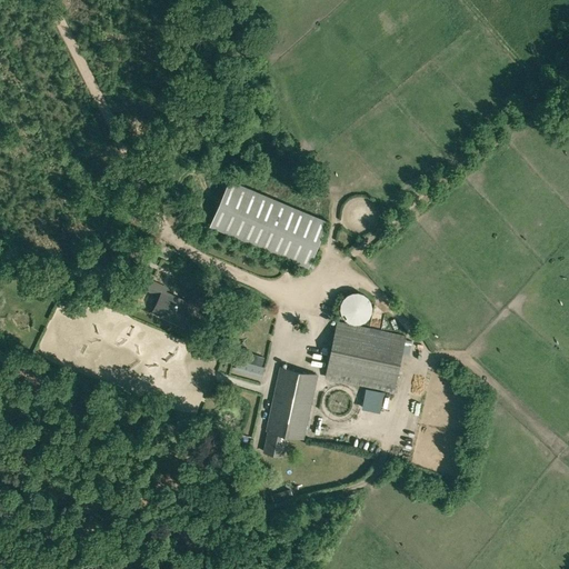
[(309,267),(328,221),(230,180),(211,226),(309,267)]
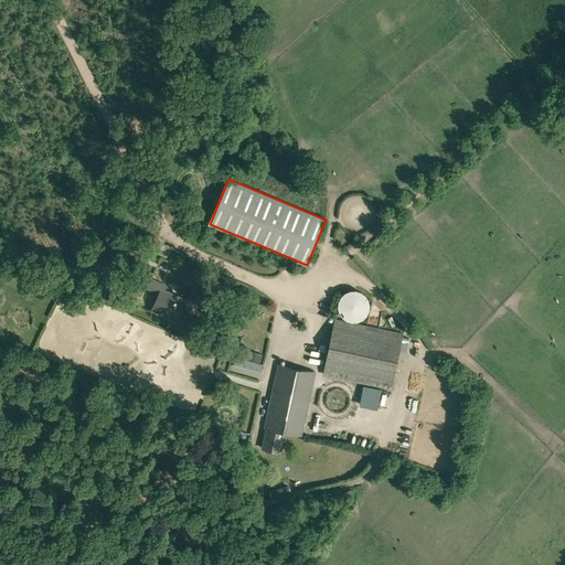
[(182,323),(192,302),(164,290),(166,286),(150,279),(146,288),(159,294),(152,309),(182,323)]
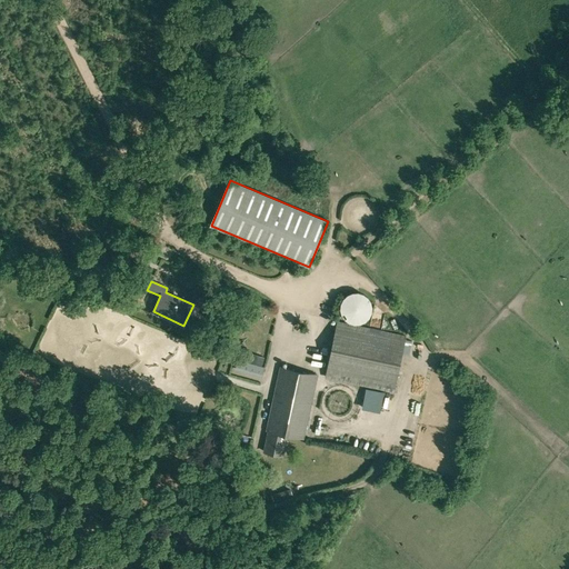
[(371,308),(371,306),(371,303),(371,301),(370,300),(369,298),(368,297),(367,296),(366,295),(363,293),(361,292),(360,292),(358,291),(356,291),(353,292),(352,292),(350,293),(349,295),(347,296),(346,297),(345,299),(345,301),(343,302),(343,305),(343,307),(343,308),(345,310),(345,312),(346,313),(347,316),(349,317),(350,318),(352,319),(353,319),(356,319),(358,319),(360,319),(361,319),(363,318),(365,317),(367,316),(368,315),(369,313),(370,311),(371,310),(371,308)]
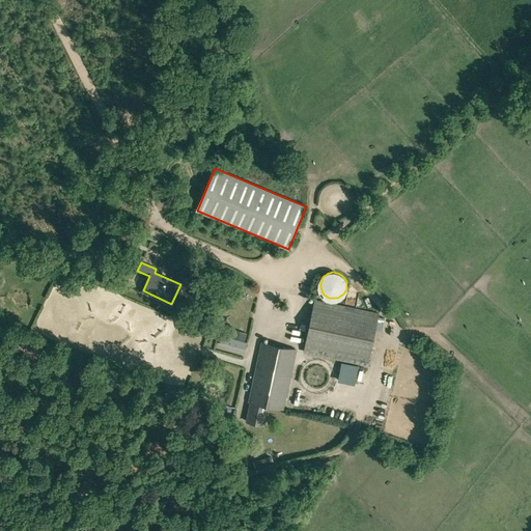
[(315,299),(304,351),(368,364),(379,313),(315,299)]
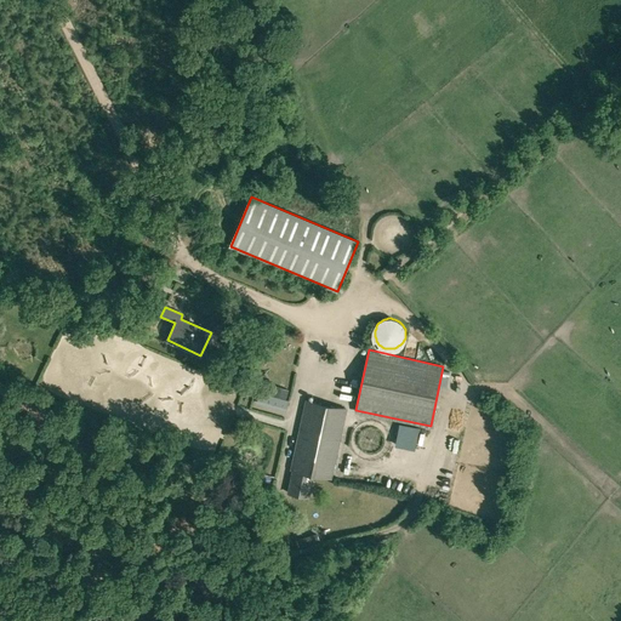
[(257,403),(286,412),(289,402),(286,400),(289,389),(274,386),(272,396),(260,392),(257,403)]
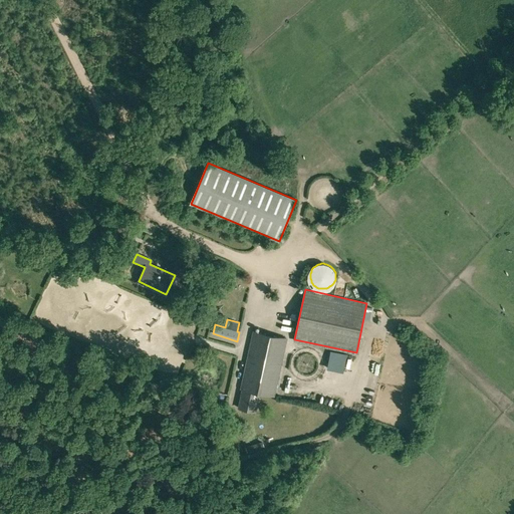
[(241,389),(242,389),(238,408),(255,412),(259,393),(273,396),(286,338),(253,331),(241,389)]
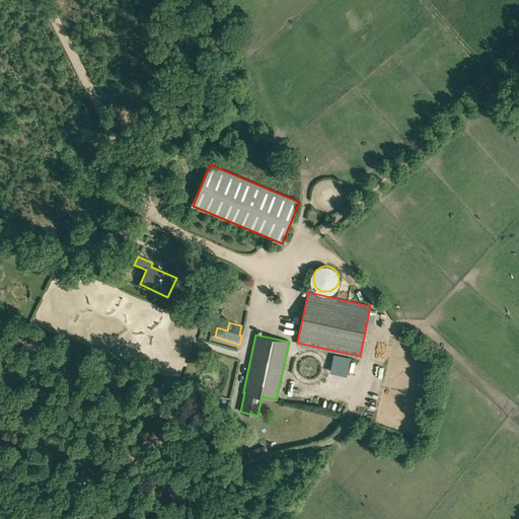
[(359,358),(297,345),(287,391),(349,404),(359,358)]
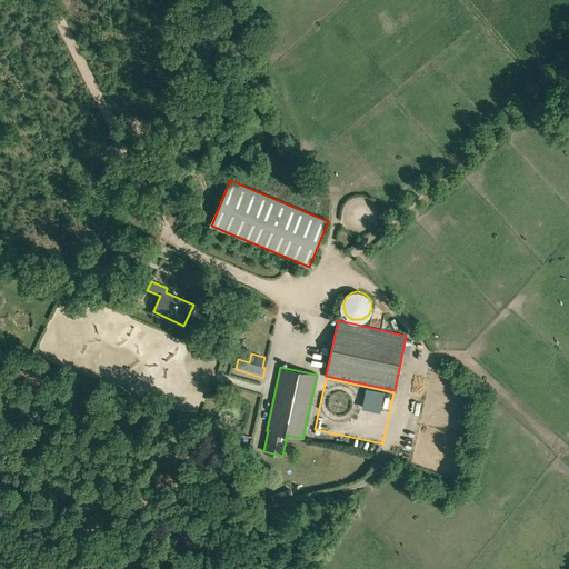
[(419,428),(422,412),(413,411),(410,426),(419,428)]
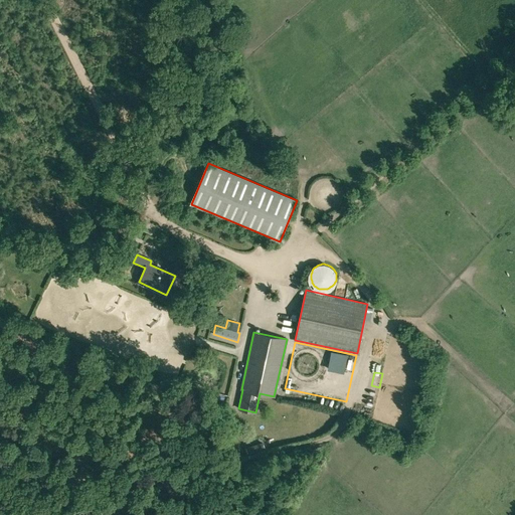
[(0,447),(6,453),(11,446),(0,436),(0,447)]
